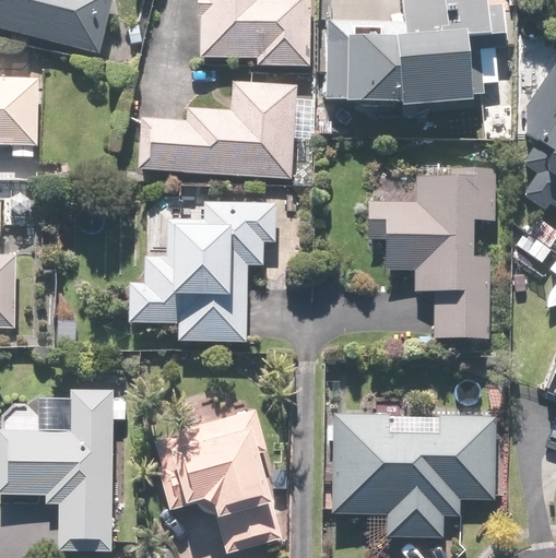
[(0,26),(99,54),(114,0),(0,0),(0,26)]
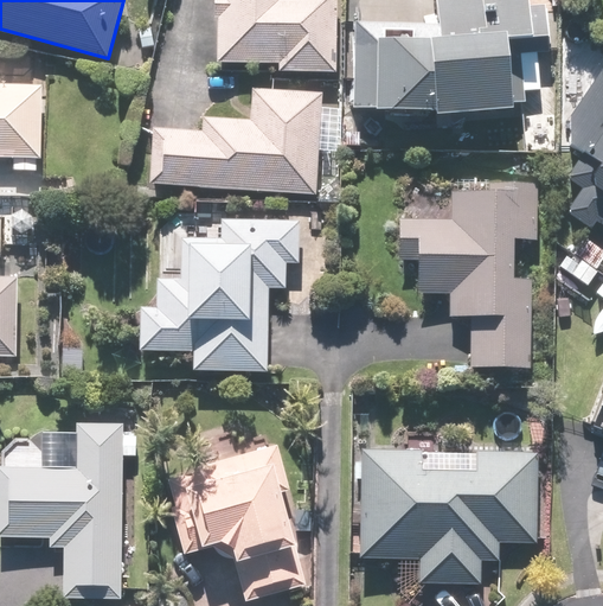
[(218,0),(217,59),(278,62),(278,71),(334,74),(337,0),(218,0)]
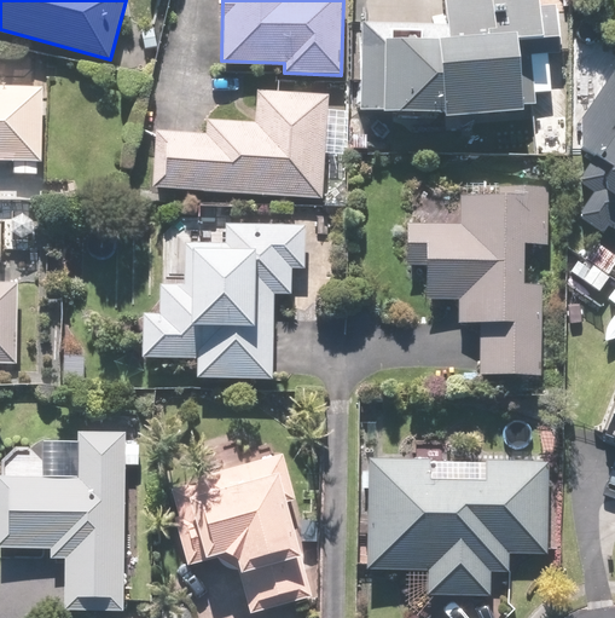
[(394,29),(363,29),(360,110),(533,113),(533,94),(552,94),(540,0),(445,0),(450,38),(394,40),(394,29)]
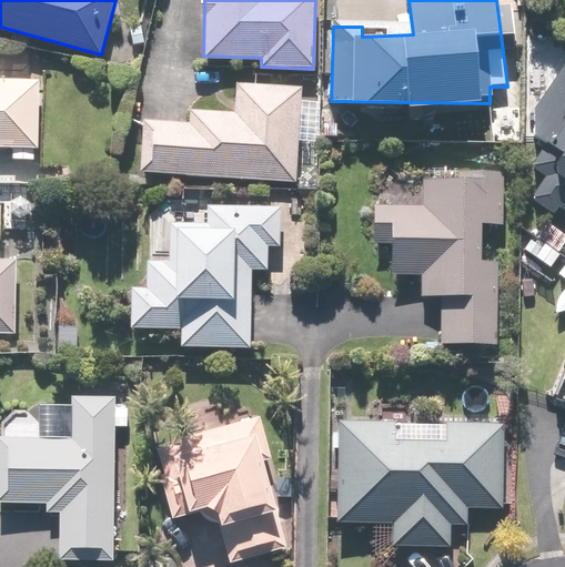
[(564,68),(533,113),(544,120),(518,155),(547,175),(531,200),(554,216),(561,208),(564,210),(564,68)]
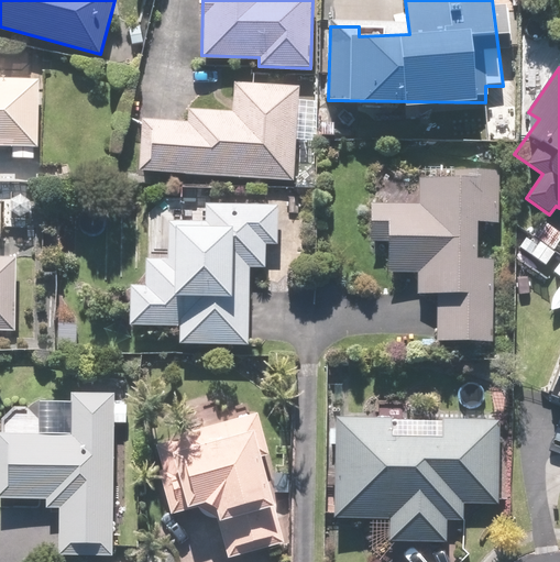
[(0,178),(8,179),(36,180),(37,145),(40,77),(0,76),(0,178)]
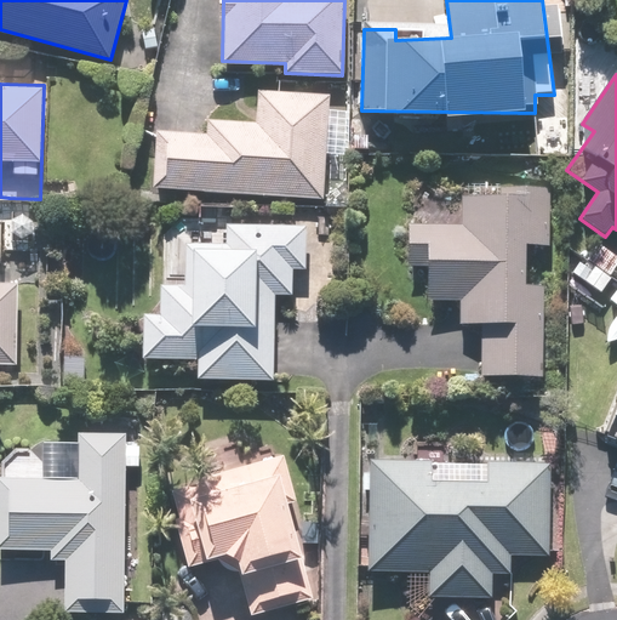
[(207,134),(156,131),(153,188),(320,198),(326,95),(260,91),(257,124),(209,121),(207,134)]
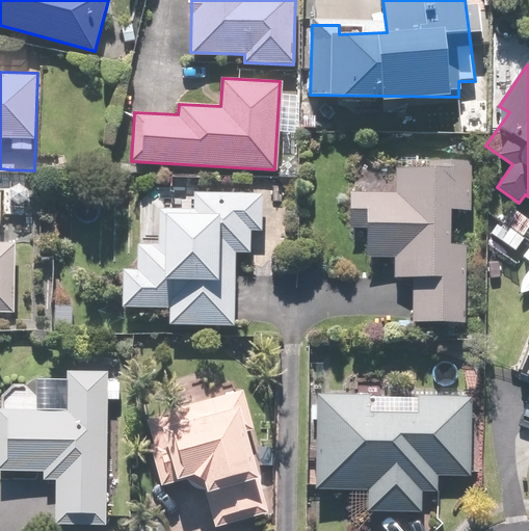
[(473,211),(474,160),(396,158),(395,192),(351,191),(350,227),(367,227),(367,257),(396,257),(395,275),(413,276),(412,321),(464,322),(467,245),(452,245),(453,210),(473,211)]
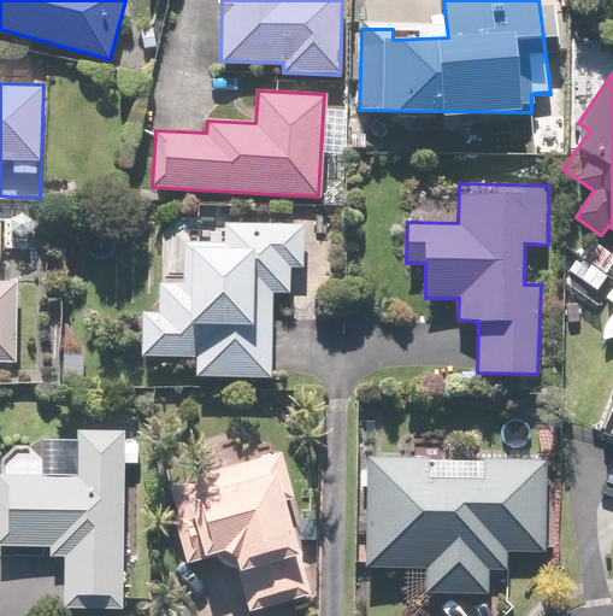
[(305,223),(161,220),(160,312),(143,311),(142,355),(199,356),(199,375),(271,376),(272,291),(290,292),(292,267),(304,267),(305,223)]
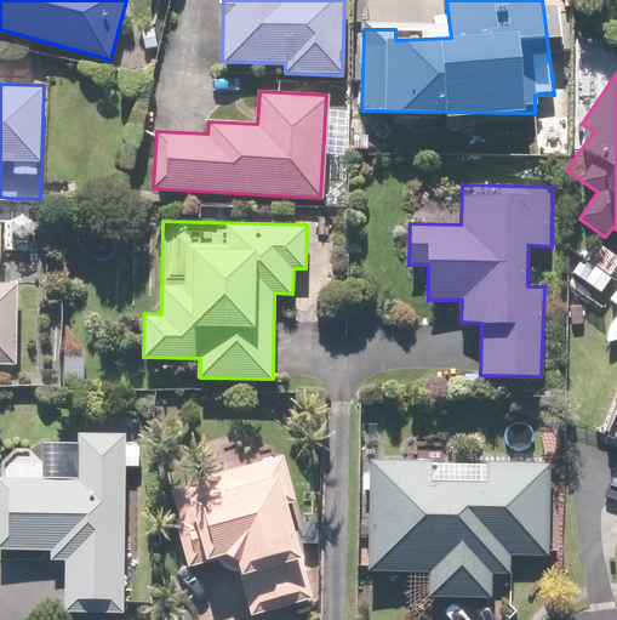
[(0,362),(17,362),(17,283),(0,283),(0,362)]
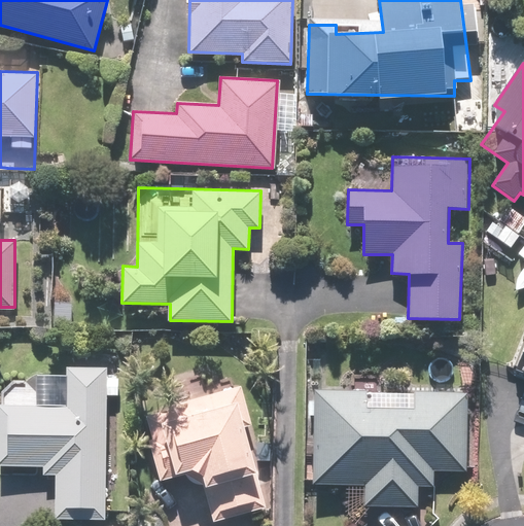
[(0,390),(0,466),(44,467),(43,475),(57,475),(56,517),(103,518),(107,396),(120,396),(121,369),(68,366),(66,405),(36,404),(37,374),(0,390)]
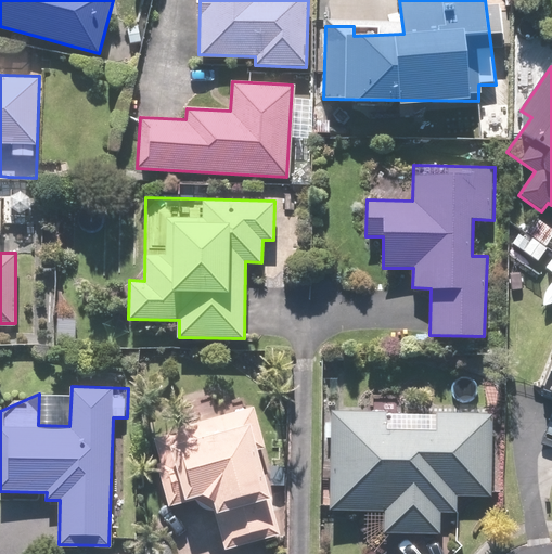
[(334,406),(334,409),(330,507),(385,510),(385,531),(439,533),(440,511),(456,512),(457,493),(490,494),(493,412),(334,406)]
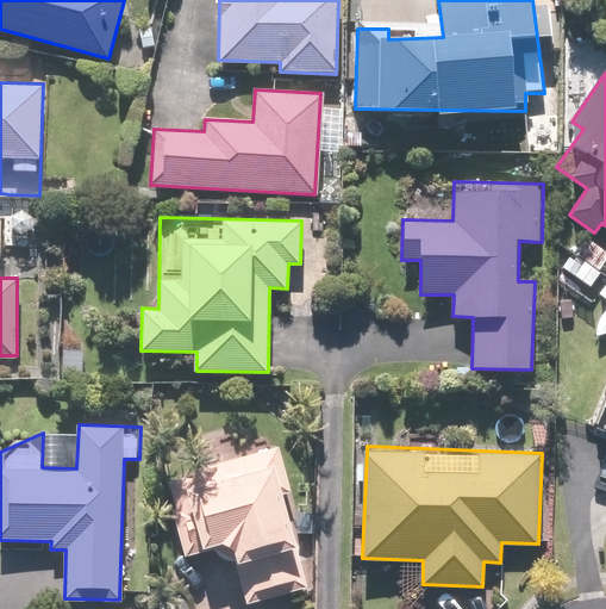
[(301,546),(275,449),(166,479),(187,557),(237,544),(252,601),(307,585),(297,547),(301,546)]
